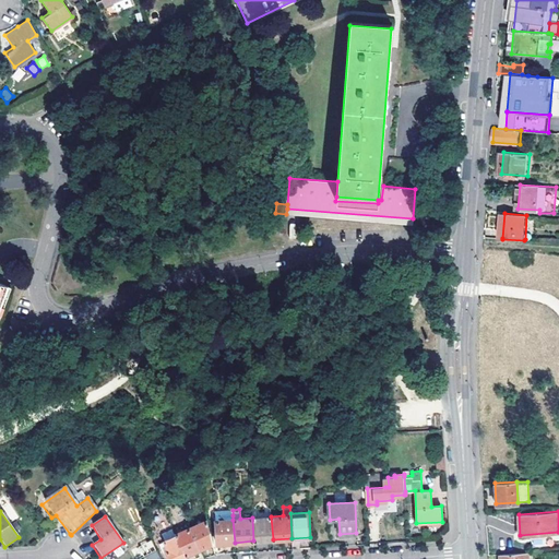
[(271,516),(252,518),(253,540),(273,539),(271,516)]
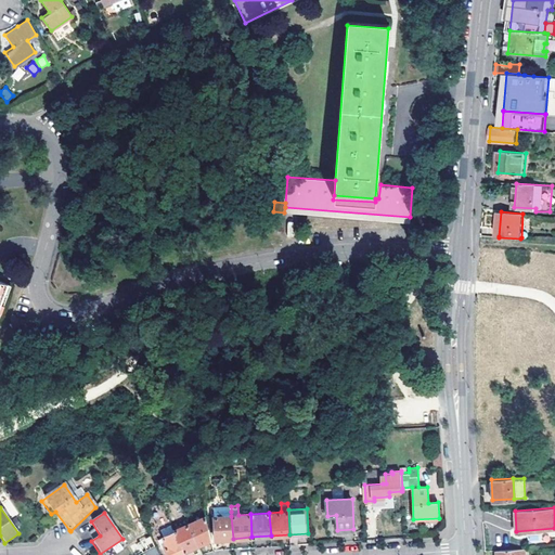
[(206,516),(190,524),(193,532),(192,532),(197,544),(211,538),(206,516)]
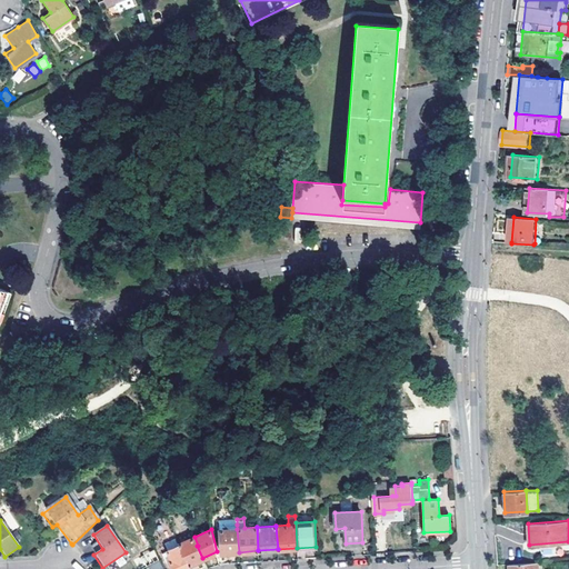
[(239,552),(237,529),(220,530),(221,553),(239,552)]
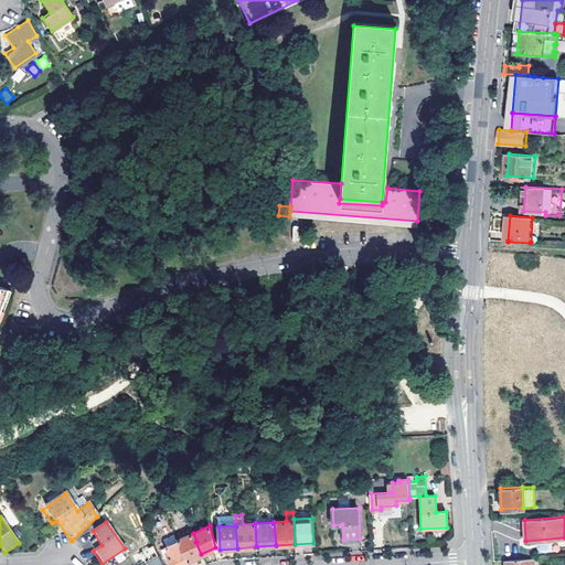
[(177,540),(185,561),(201,554),(195,542),(196,542),(193,533),(177,540)]
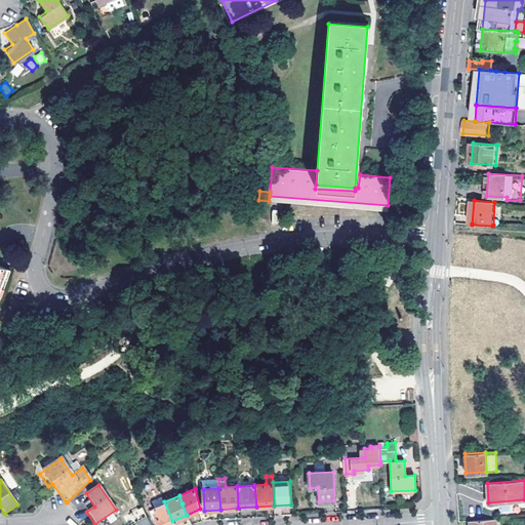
[(168,524),(173,522),(172,521),(164,501),(162,502),(163,505),(153,509),(157,517),(155,518),(158,524),(168,524)]
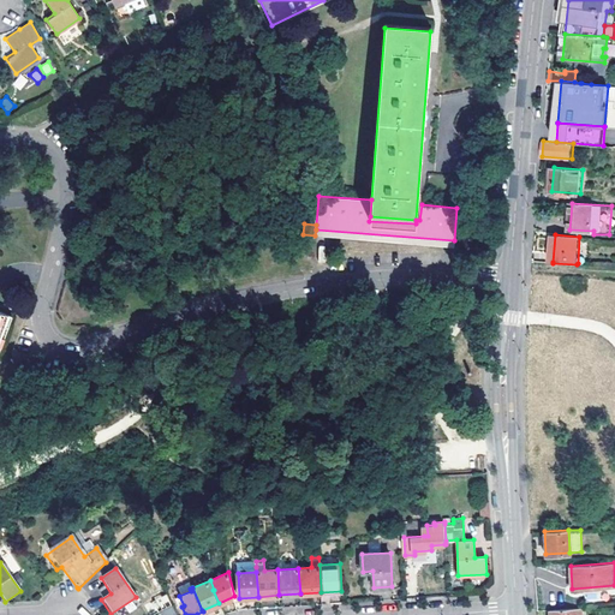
[(184,605),(179,596),(174,598),(179,609),(181,607),(184,605)]
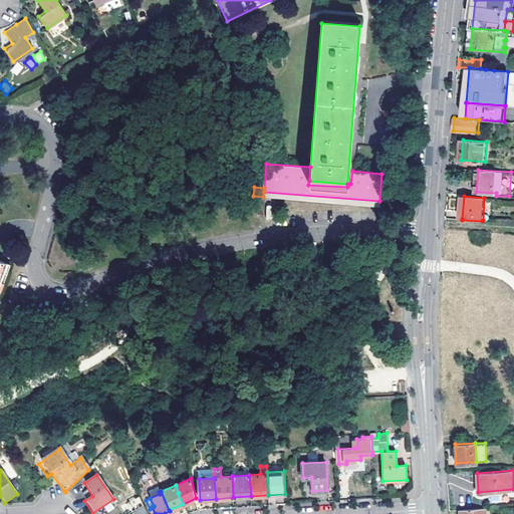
All buildings are outlined.
